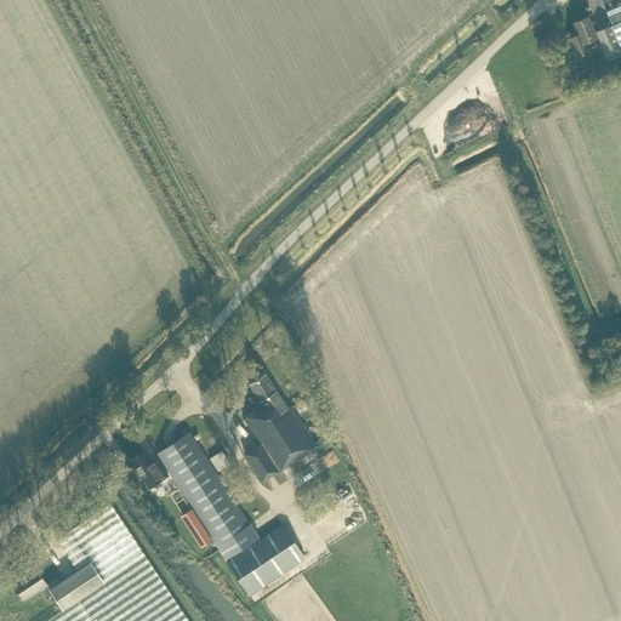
[(568,39),(575,58),(590,52),(585,43),(598,38),(608,61),(620,55),(620,5),(605,11),(611,26),(593,33),(587,18),(573,24),(577,34),(568,39)]
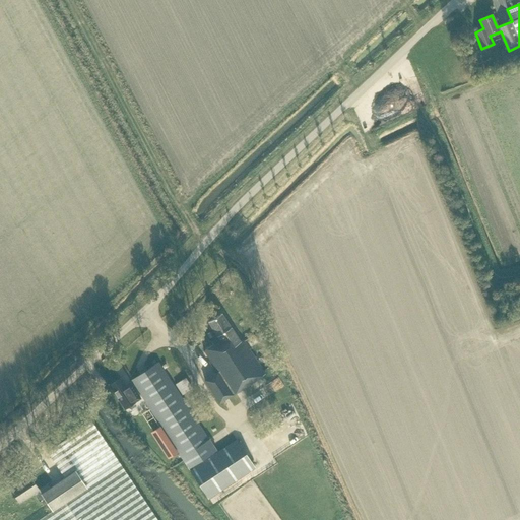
[(219,403),(233,394),(265,374),(243,340),(240,341),(221,313),(208,322),(218,337),(211,341),(212,344),(204,350),(217,372),(207,379),(204,381),(219,403)]
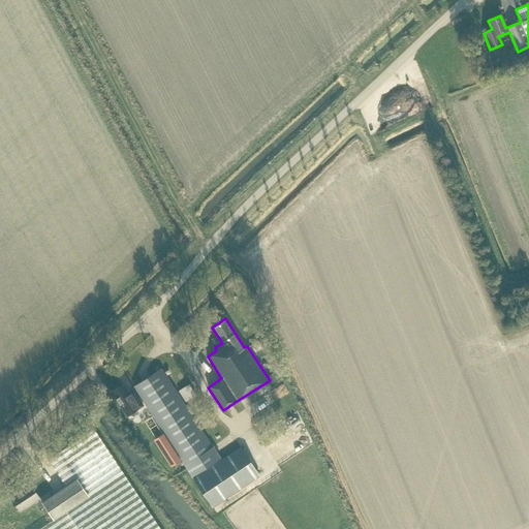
[(212,446),(163,373),(161,369),(133,387),(184,465),(192,477),(220,459),(214,449),(212,446)]
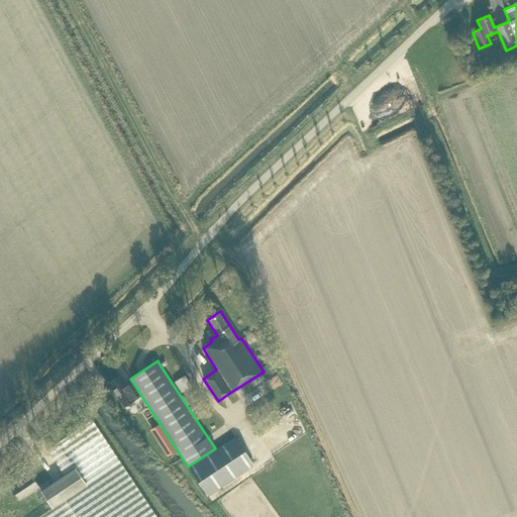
[(119,376),(108,383),(123,407),(134,400),(134,399),(139,396),(134,387),(129,380),(124,383),(119,376)]
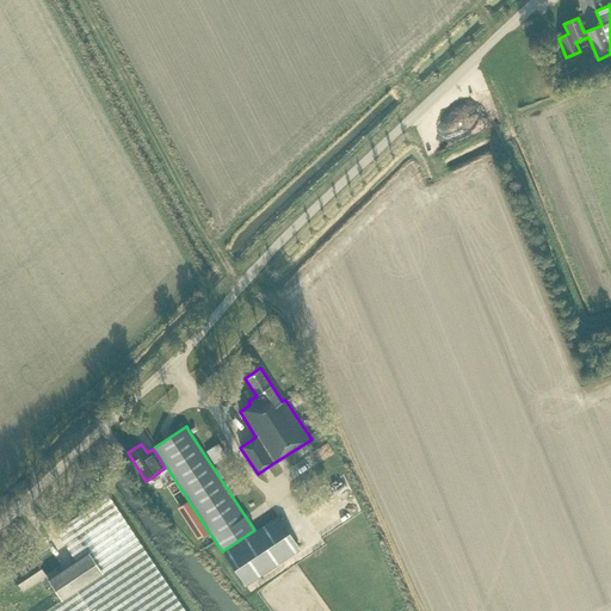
[(217,444),(213,446),(205,451),(214,464),(226,457),(223,452),(220,448),(217,444)]
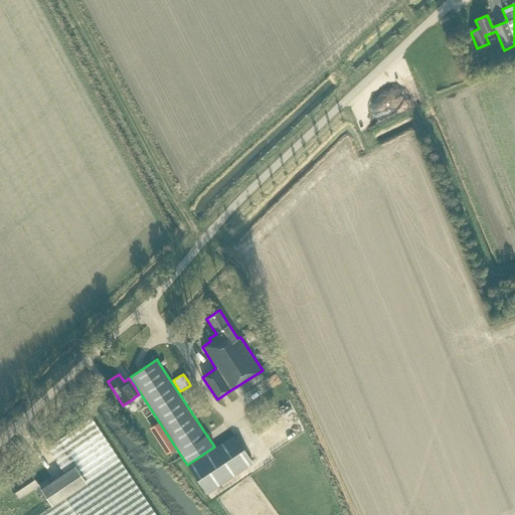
[(156,514),(92,417),(47,448),(64,473),(49,483),(46,479),(38,485),(30,472),(10,485),(19,497),(33,488),(38,496),(43,493),(52,506),(38,514),(156,514)]
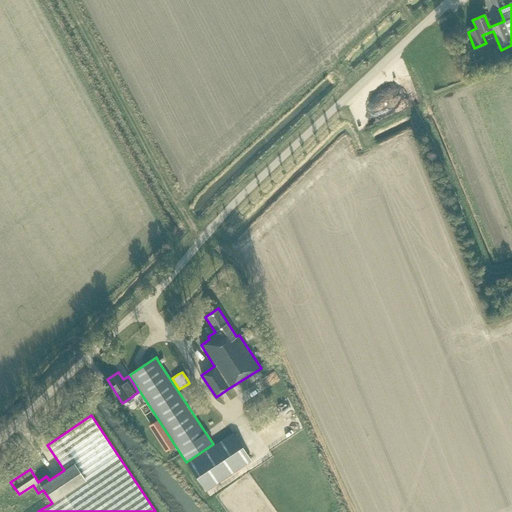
[(160,424),(151,430),(165,451),(174,446),(160,424)]
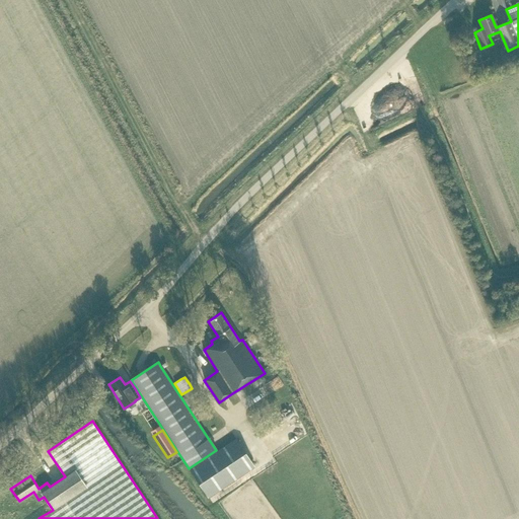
[(208,497),(254,466),(235,438),(190,469),(208,497)]
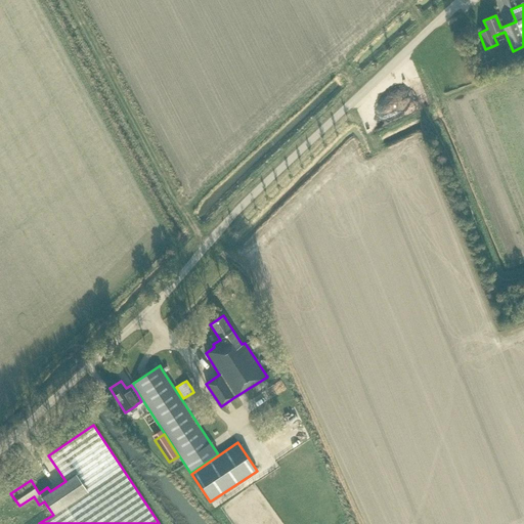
All buildings are outlined.
